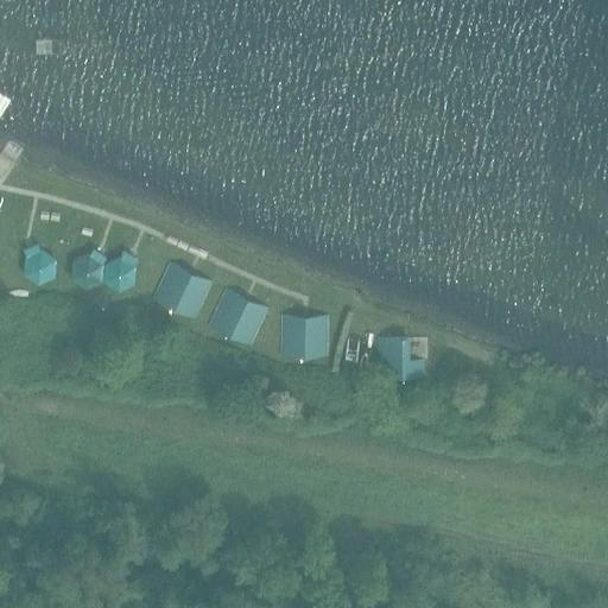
[(40,248),(36,242),(21,248),(24,258),(23,273),(37,285),(52,276),(54,258),(40,248)]
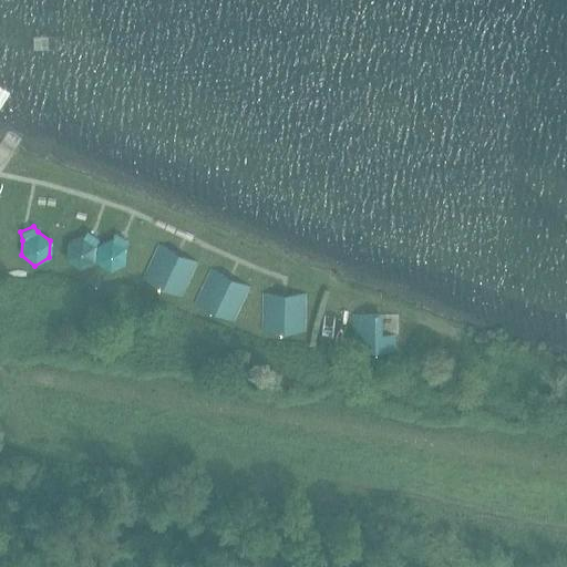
[(123,237),(114,230),(112,237),(96,244),(98,238),(85,229),(82,236),(66,241),(65,259),(80,268),(94,261),(107,272),(124,266),(125,248),(129,240),(123,237)]
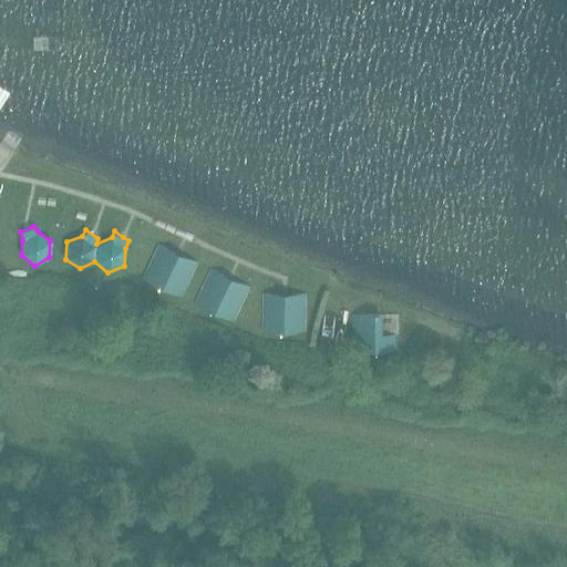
[(158,244),(142,278),(181,297),(197,263),(177,253),(158,244)]
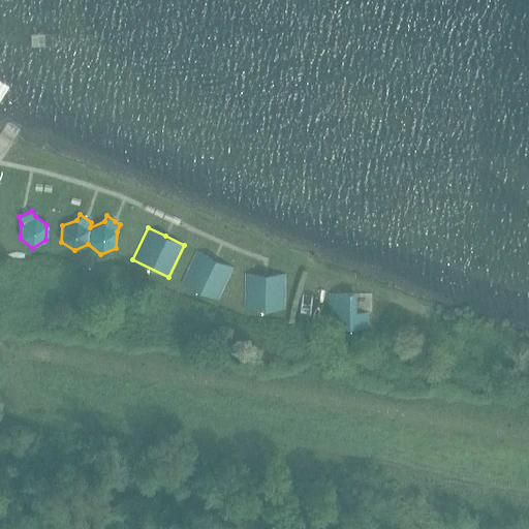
[(214,258),(198,250),(181,283),(218,301),(232,268),(214,258)]
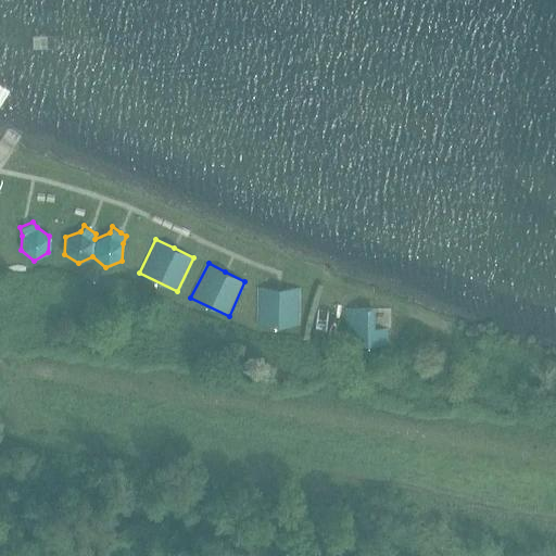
[(278,288),(258,287),(256,326),(299,327),(300,289),(278,288)]
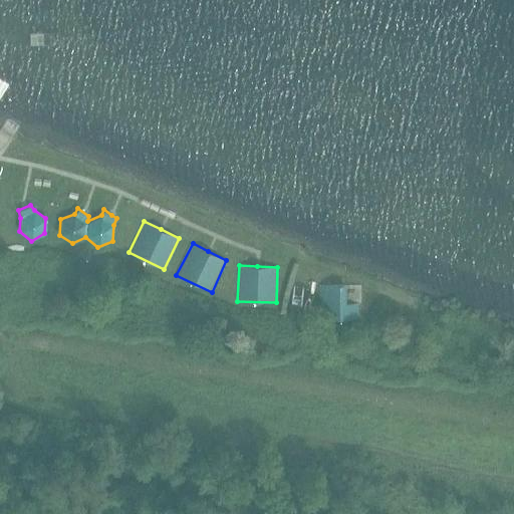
[(317,284),(316,320),(358,321),(359,286),(317,284)]
